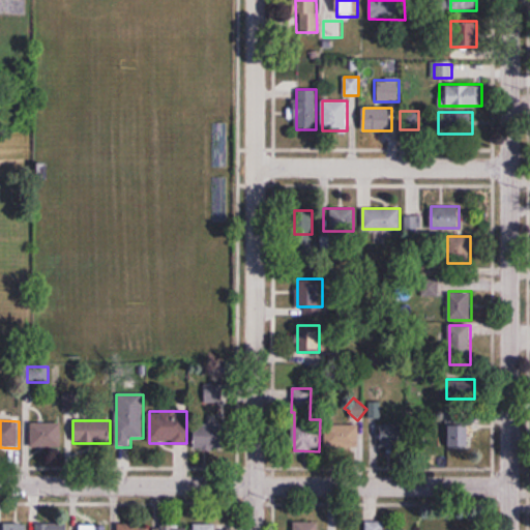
[(61,422),(31,422),(31,447),(61,447),(61,422)]
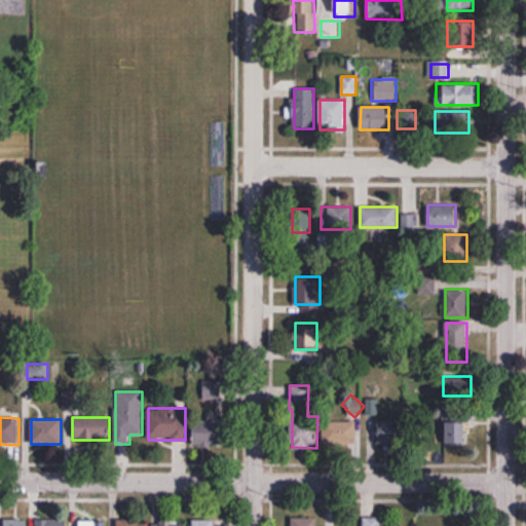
[(399,419),(378,419),(378,445),(399,445),(399,419)]
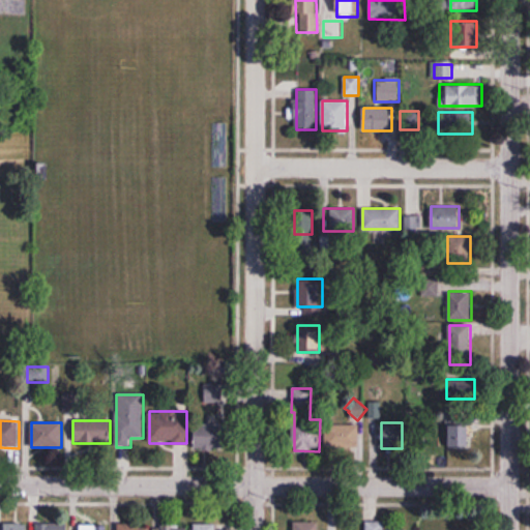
[(470,423),(448,423),(448,447),(470,447),(470,423)]
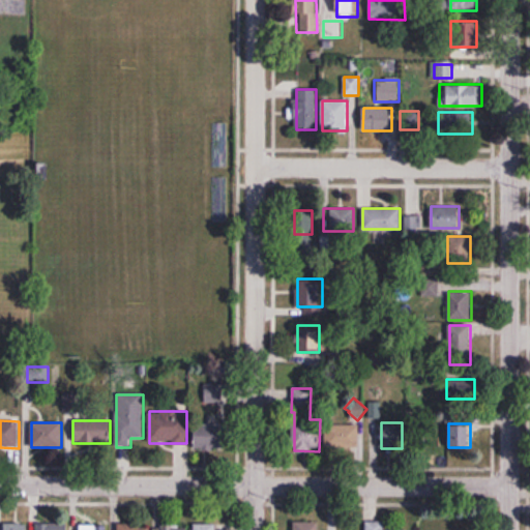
[(195,425),(195,448),(226,448),(226,425),(195,425)]
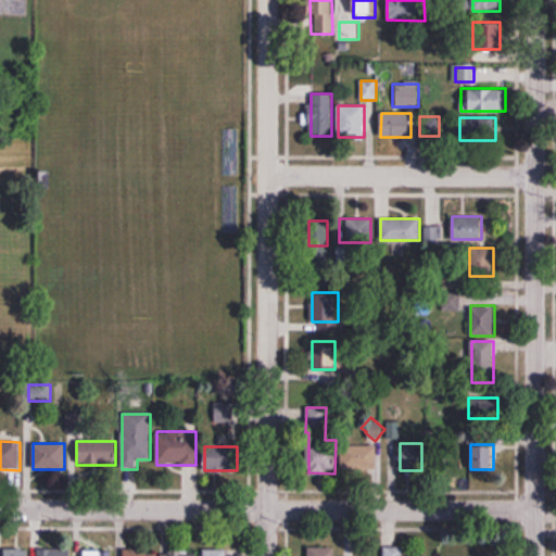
[(377,470),(378,446),(341,446),(340,470),(377,470)]
